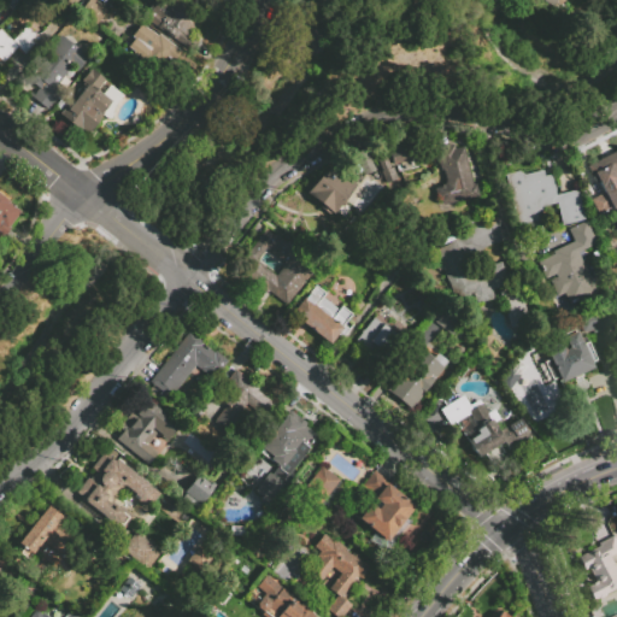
[(4,0),(3,3),(13,13),(24,0),(4,0)]
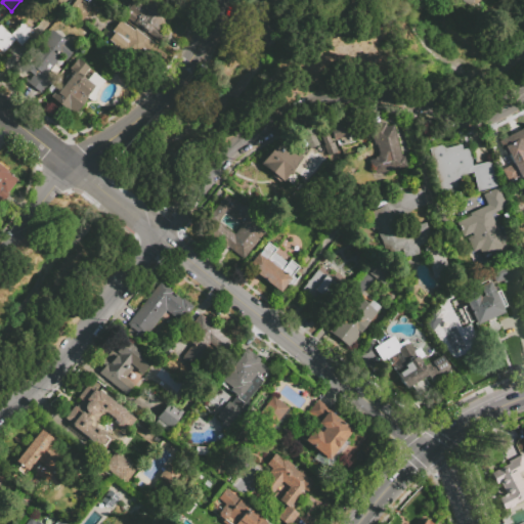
[(75,0),(81,0),(90,8),(82,19),(69,8),(75,0)]
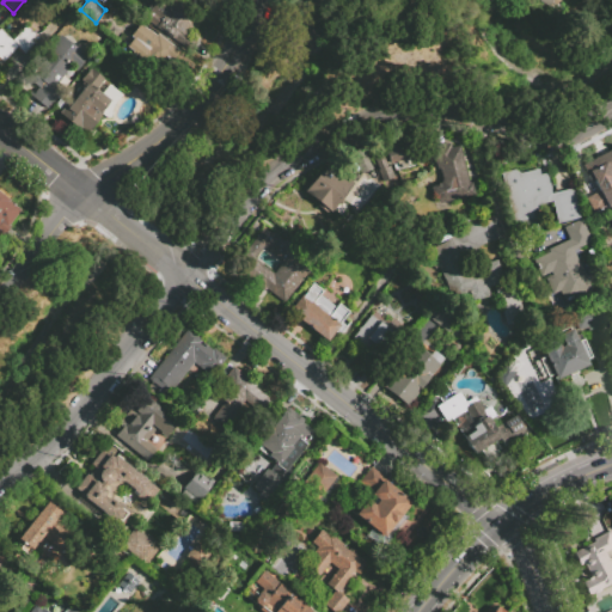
[(155,0),(171,0),(196,16),(179,43),(144,19),(155,0)]
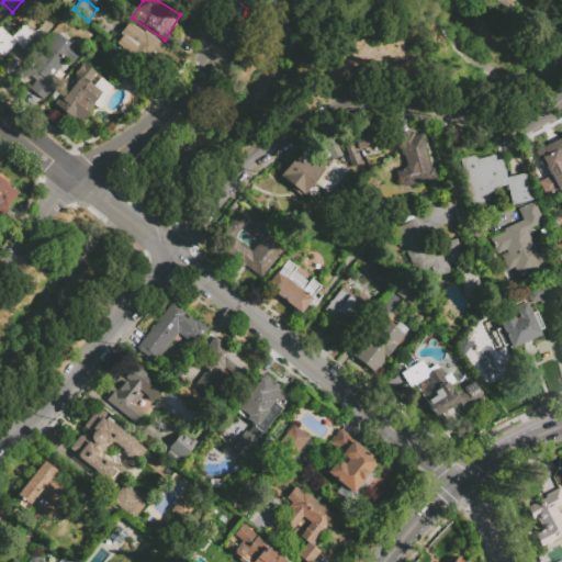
[(483,0),(483,1),(502,12),(508,0),(483,0)]
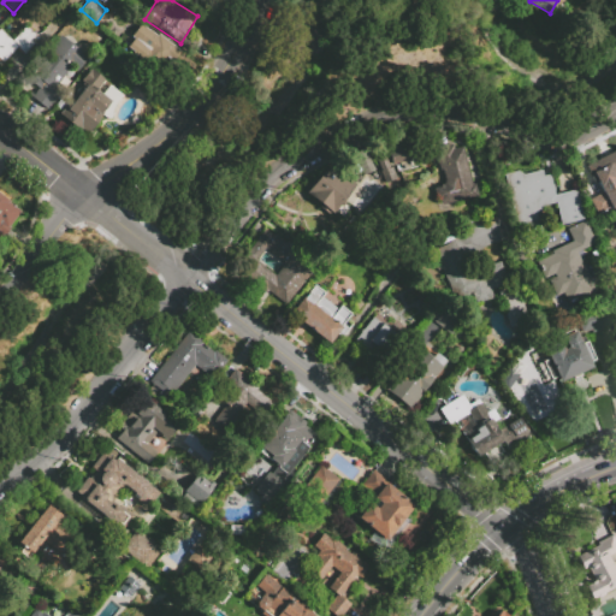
[(141,23),(158,35),(159,33),(182,51),(163,76),(138,58),(140,55),(125,45),(141,23)]
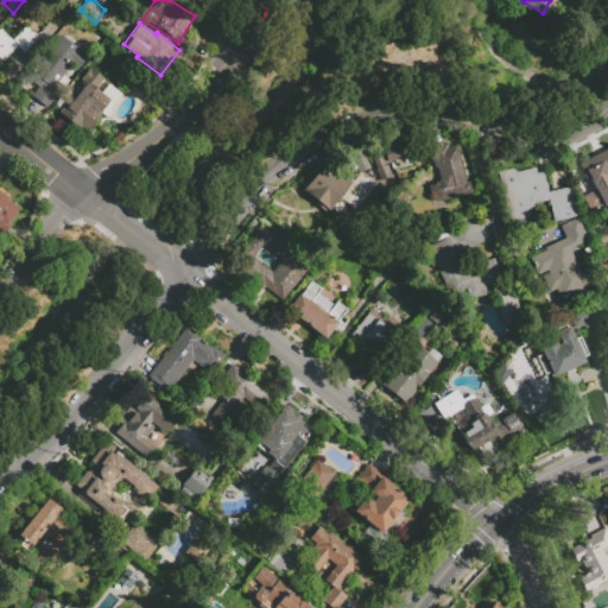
[(2,62),(0,59),(0,27),(12,39),(26,25),(39,37),(25,54),(17,46),(2,62)]
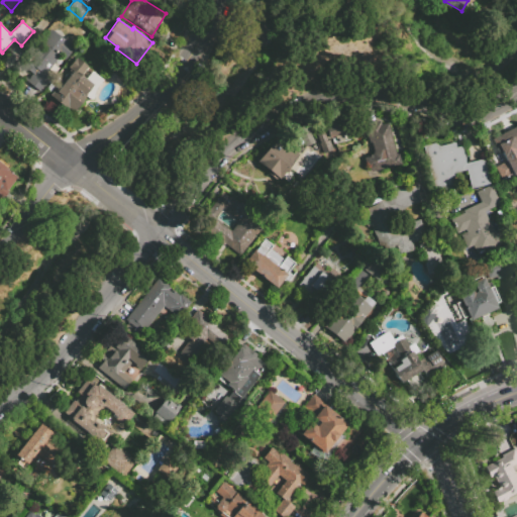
[(49,28),(74,46),(64,60),(59,56),(45,73),(50,78),(40,91),(26,81),(32,73),(21,65),(49,28)]
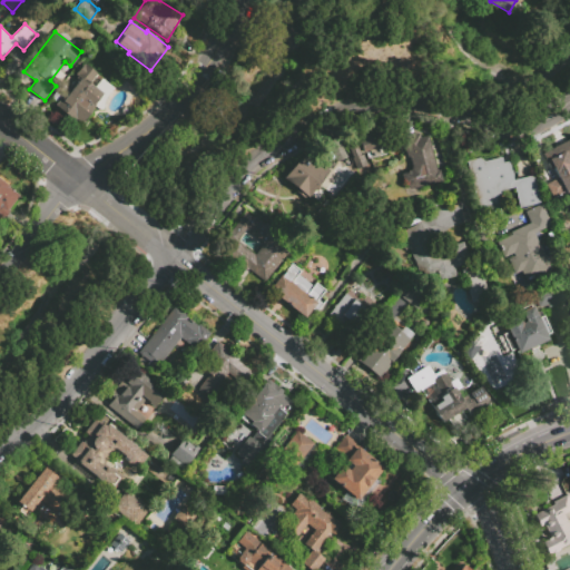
[(79,125),(53,105),(76,76),(74,75),(84,62),(97,72),(89,82),(104,94),(79,125)]
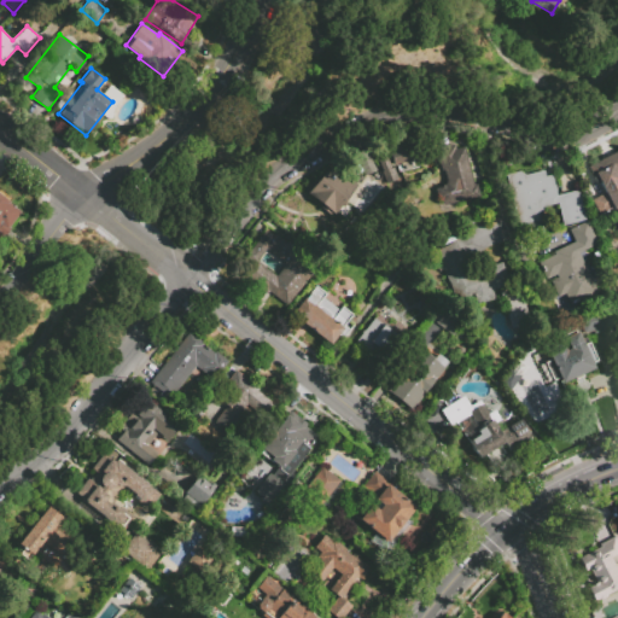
[(389,151),(388,145),(417,136),(421,156),(410,158),(412,164),(404,165),(403,162),(394,164),(397,176),(384,180),(379,163),(377,155),(389,151)]
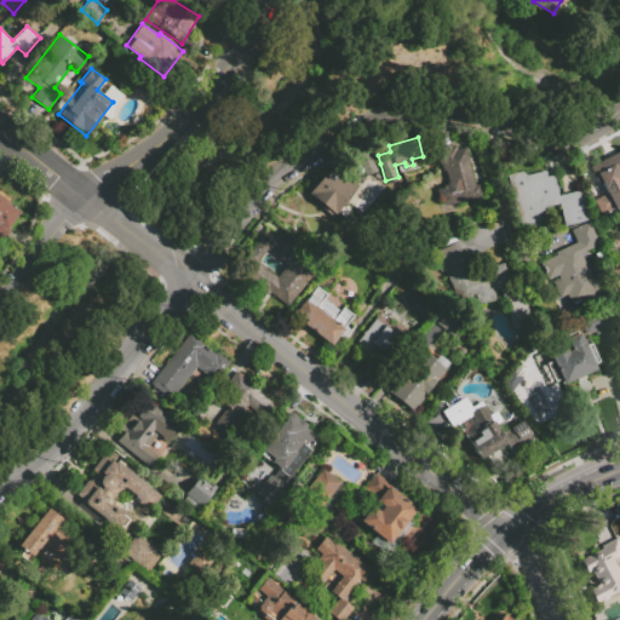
[(484,199),(446,210),(441,191),(452,188),(447,173),(447,174),(441,151),(459,147),(460,153),(469,150),(478,188),(481,187),(484,199)]
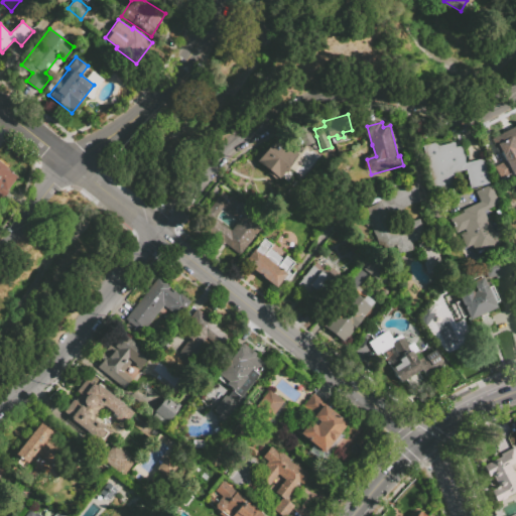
[(489,137),(515,122),(515,174),(511,177),(509,175),(501,180),(493,165),(502,160),(489,137)]
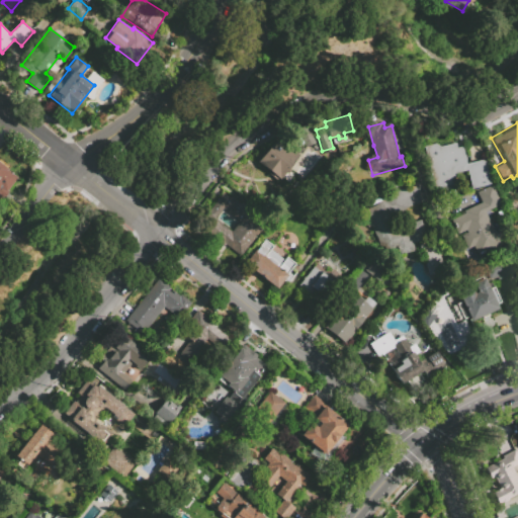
[(296,130),(306,125),(314,143),(306,147),(296,130)]
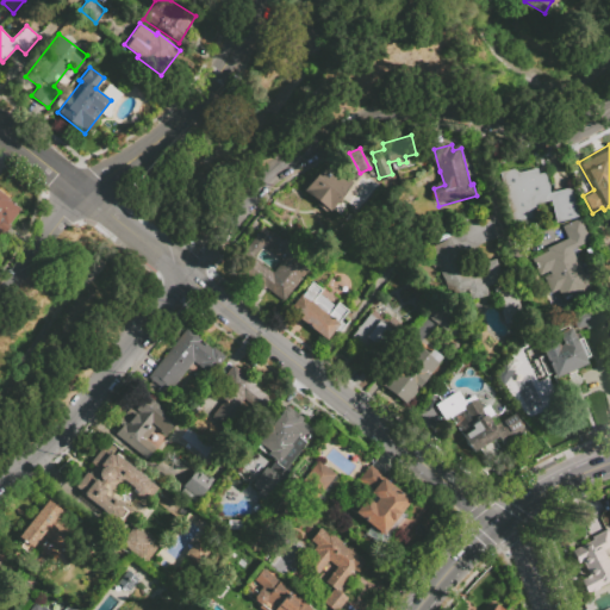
[(302,193),(324,163),(350,184),(340,197),(348,204),(338,216),(330,209),(325,216),(313,205),(315,203),(302,193)]
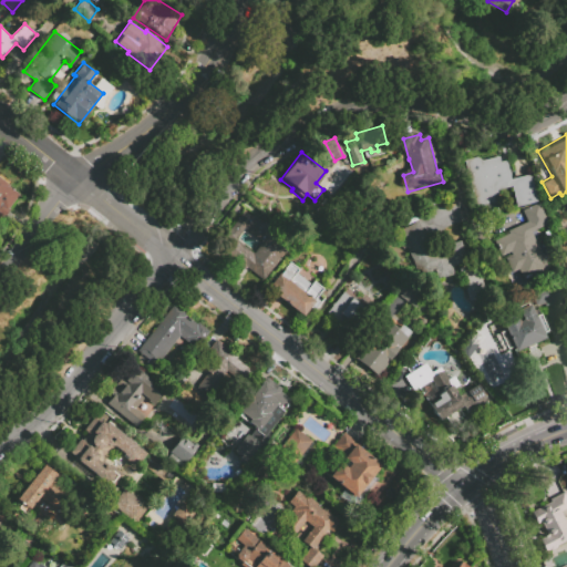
[(500,203),(475,208),(465,158),(476,156),(482,160),(498,155),(500,161),(506,158),(511,177),(531,173),(536,200),(516,205),(512,186),(496,189),(500,203)]
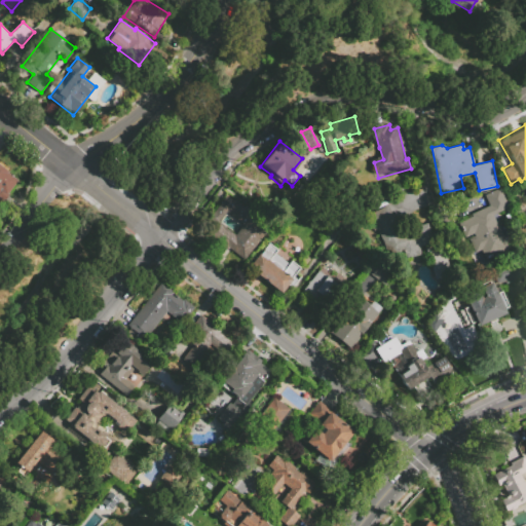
[(0,196),(4,199),(17,180),(13,178),(8,173),(9,172),(0,164),(0,196)]
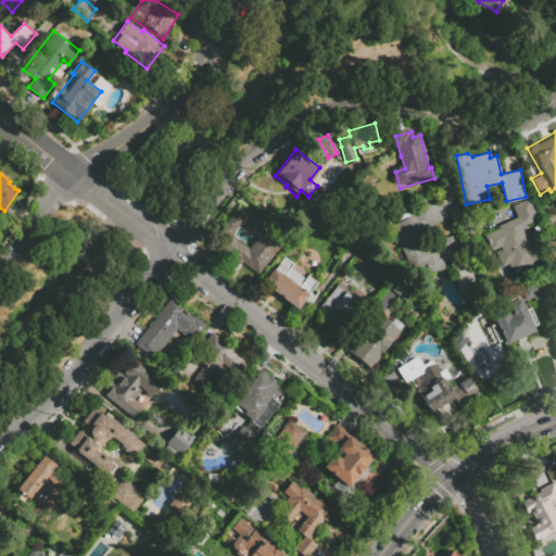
[(514,274),(509,263),(504,265),(497,252),(502,249),(501,245),(492,250),(484,235),(500,228),(498,226),(517,217),(513,206),(528,199),(538,219),(521,227),(539,263),(514,274)]
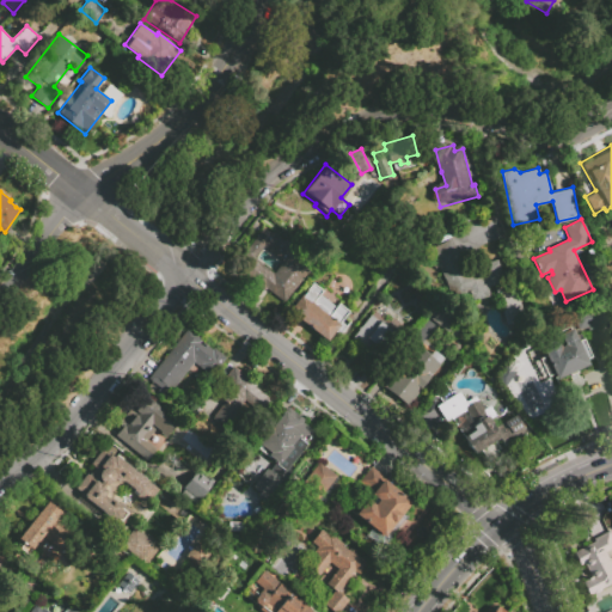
[(295,249),(293,252),(311,267),(281,305),(233,268),(263,227),(270,233),(271,231),(295,249)]
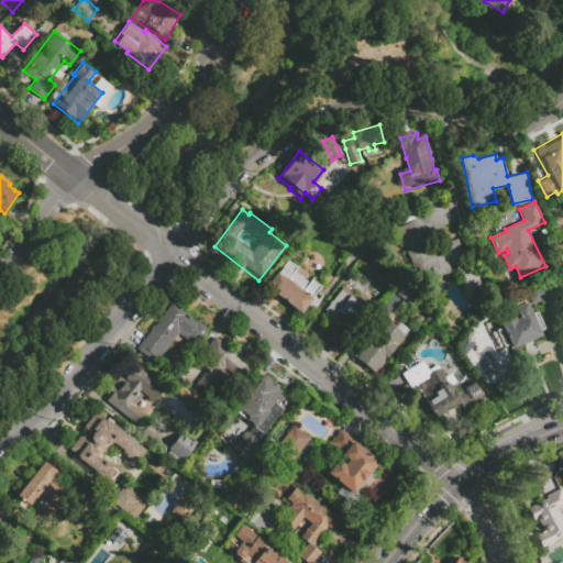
[(400,247),(393,231),(415,220),(422,235),(420,236),(428,249),(457,239),(463,260),(449,264),(450,272),(433,277),(430,271),(415,275),(411,264),(409,256),(403,245),(400,247)]
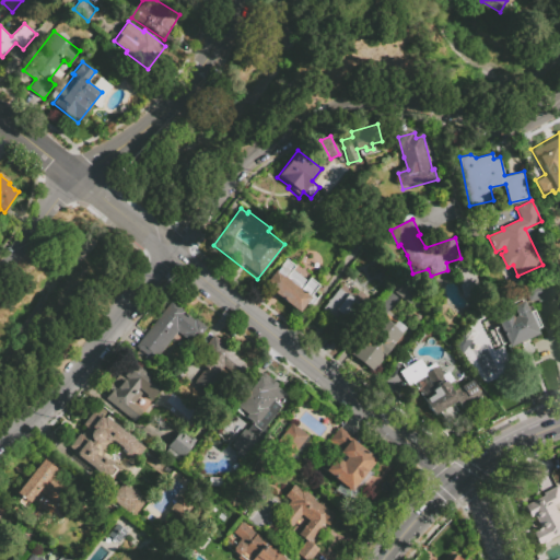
[(300,312),(265,284),(286,258),(295,266),(293,269),(307,281),(310,278),(319,286),(313,294),(317,299),(311,306),(306,303),(300,312)]
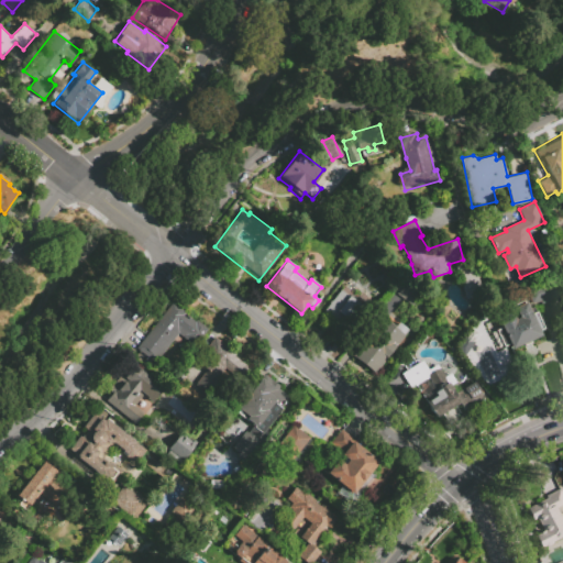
[(472,260),(483,293),(464,298),(453,266),(472,260)]
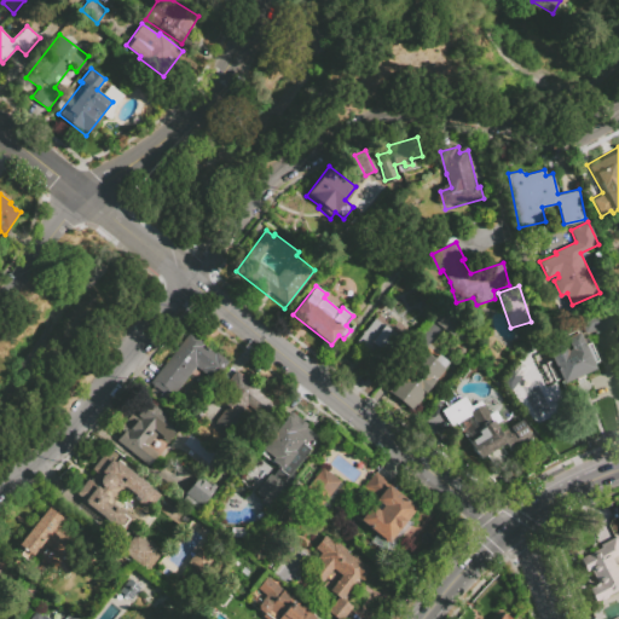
[(466,324),(455,339),(432,322),(444,307),(466,324)]
